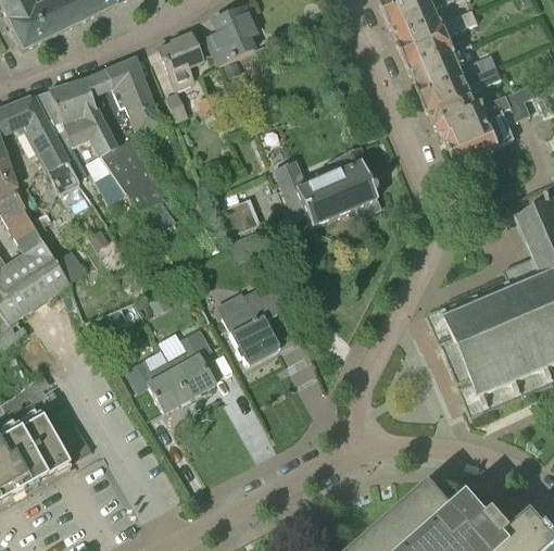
[(43,0),(37,3),(35,0),(0,0),(0,2),(9,20),(8,21),(23,51),(125,0),(43,0)]
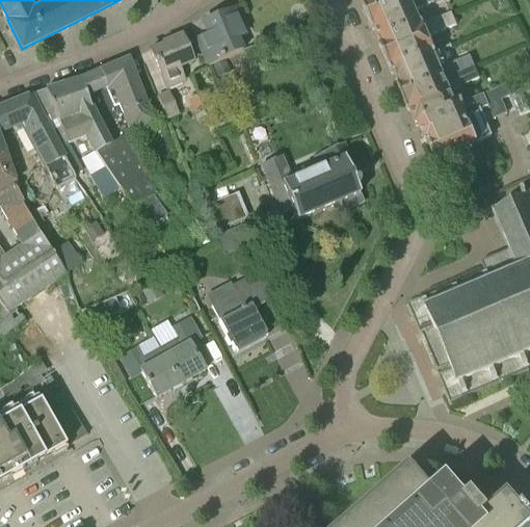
[(365,0),(366,2),(364,2),(370,15),(403,0),(365,0)]
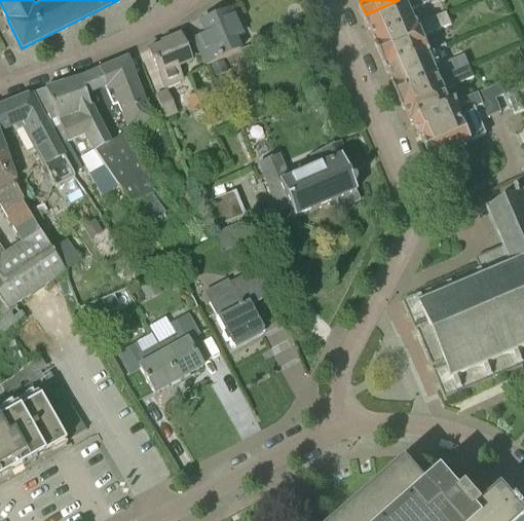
[(370,26),(372,25),(378,39),(419,23),(421,22),(420,21),(420,20),(418,20),(413,7),(429,0),(399,0),(366,14),(370,26)]
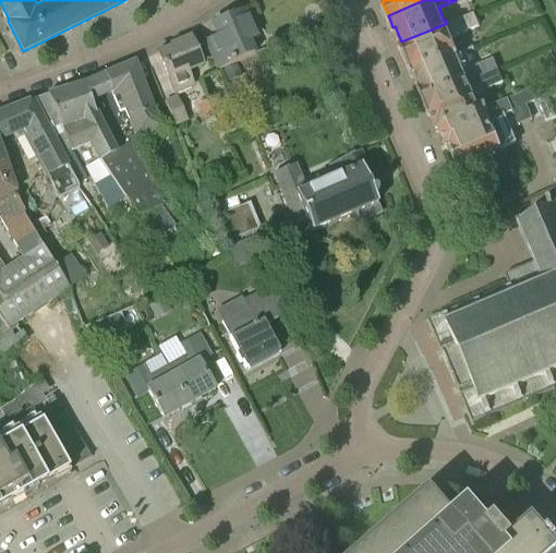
[(218,68),(234,60),(255,51),(249,37),(257,34),(245,8),(214,22),(218,34),(206,38),(218,68)]
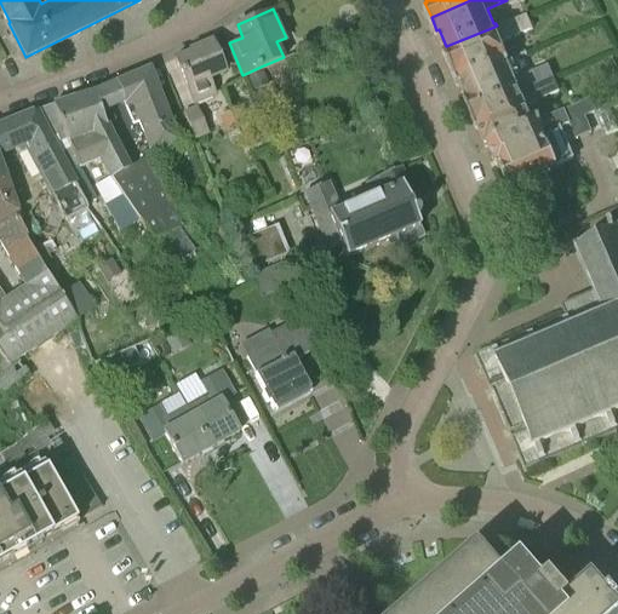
[(458,81),(461,80),(509,58),(509,61),(511,59),(502,39),(534,24),(528,11),(496,24),(497,26),(495,27),(446,46),(444,47),(458,81)]
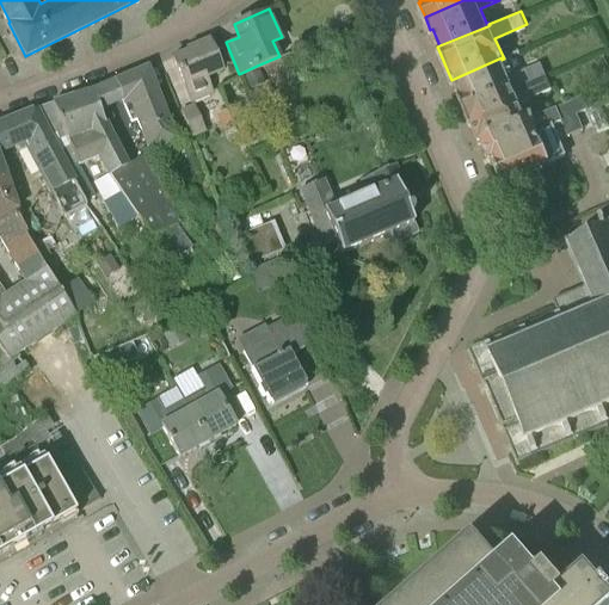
[(208,76),(222,71),(209,38),(173,54),(194,100),(215,91),(208,76)]
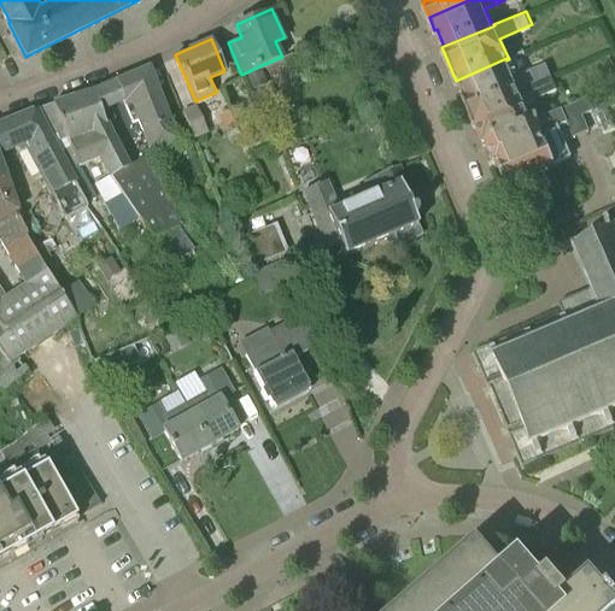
[(466,95),(463,97),(469,111),(554,75),(548,60),(514,75),(507,60),(507,58),(458,80),(466,95)]
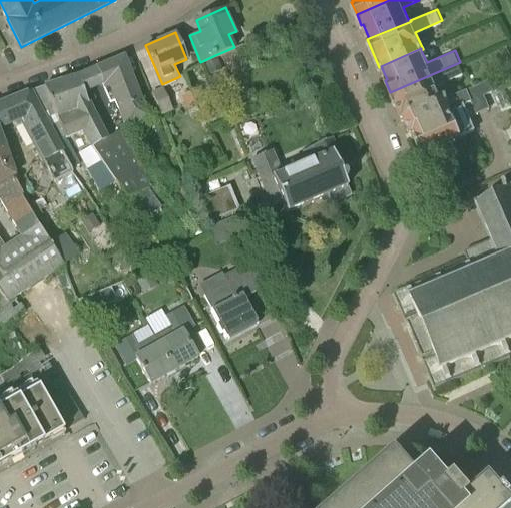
[(124,54),(96,66),(103,83),(104,87),(106,86),(111,99),(114,97),(126,125),(150,116),(132,73),(124,54)]
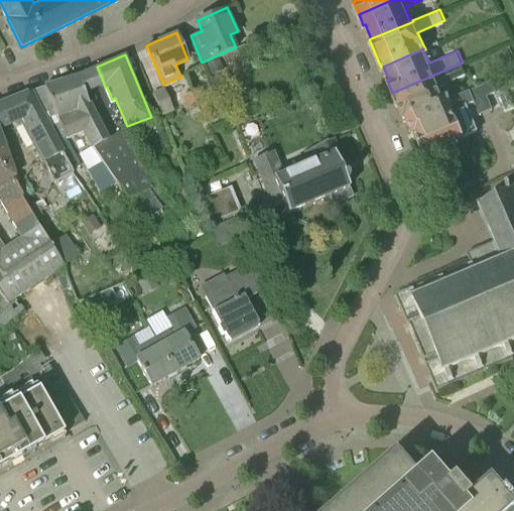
[(224,66),(220,55),(208,60),(212,72),(224,66)]
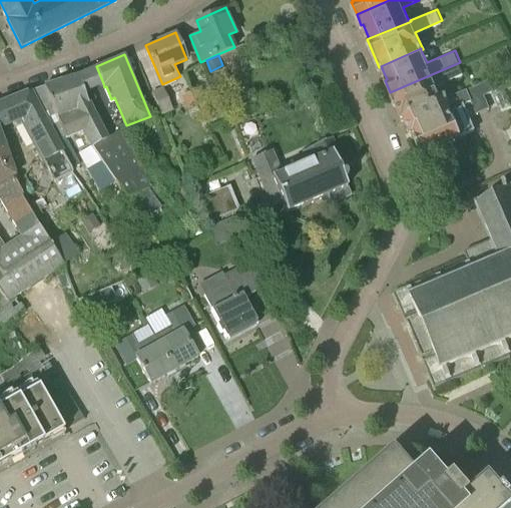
[(403,118),(405,117),(443,100),(442,99),(436,84),(464,72),(460,62),(390,92),(395,103),(396,102),(403,118)]
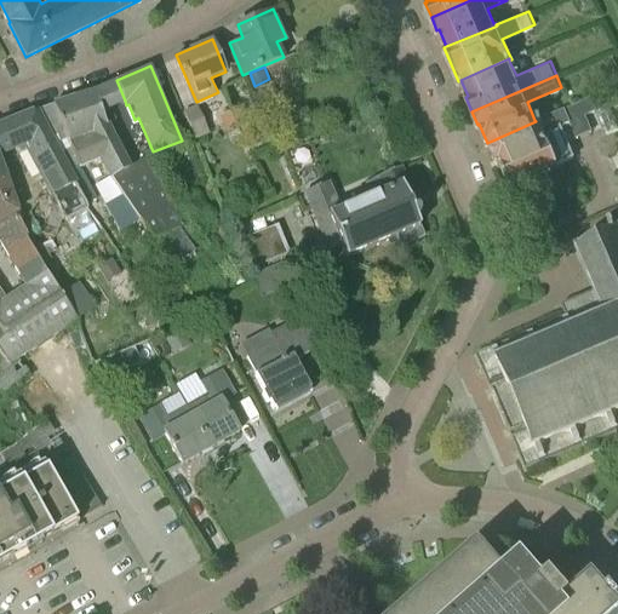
[(109,120),(118,116),(113,105),(125,101),(116,80),(96,90),(76,96),(87,126),(90,126),(102,156),(99,158),(109,173),(112,172),(156,237),(181,224),(183,223),(149,154),(131,164),(109,120)]
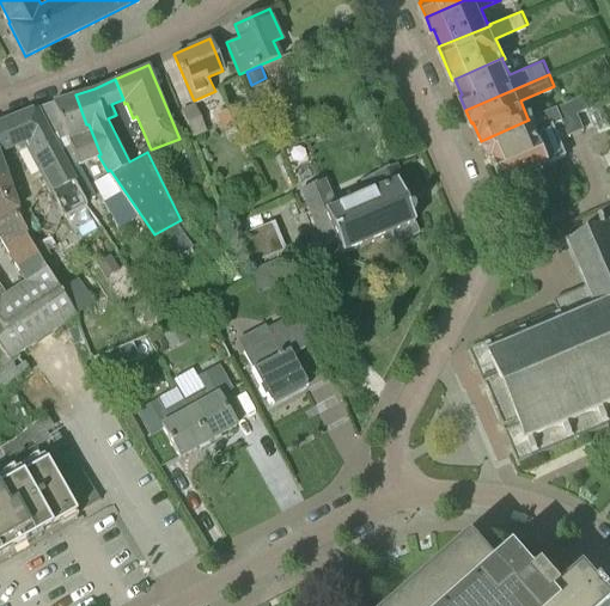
[(495,161),(504,182),(551,161),(551,160),(569,153),(556,122),(565,118),(571,133),(587,126),(580,111),(591,106),(585,93),(528,118),(529,120),(483,140),(493,163),(495,161)]
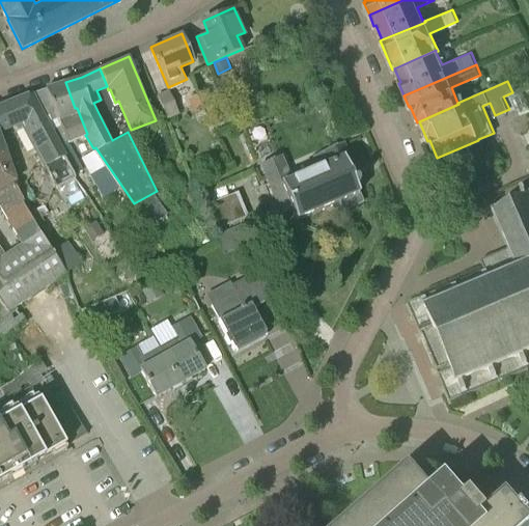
[(85,135),(87,134),(77,108),(75,108),(65,82),(31,92),(64,153),(75,171),(83,167),(70,142),(85,135)]
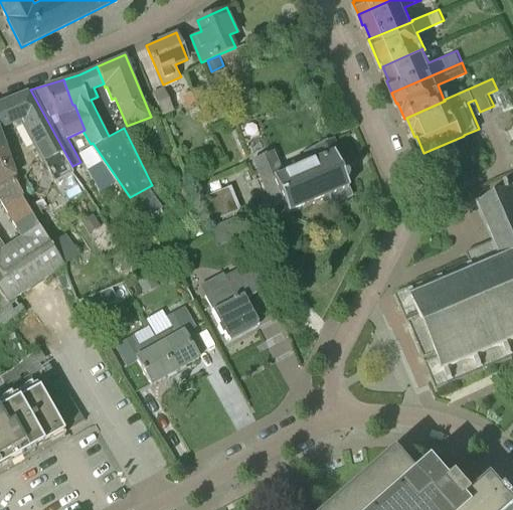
[(153,90),(163,114),(174,109),(164,85),(153,90)]
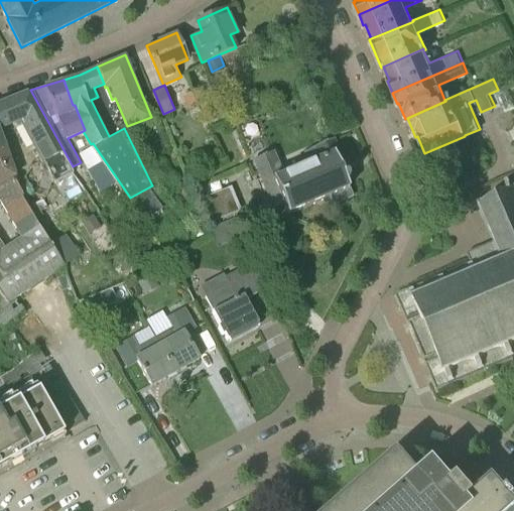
[(0,102),(0,148),(7,146),(0,128),(7,125),(17,120),(21,119),(41,156),(42,159),(44,158),(56,179),(74,170),(73,166),(62,148),(30,90),(8,99),(3,101),(1,102),(0,102)]
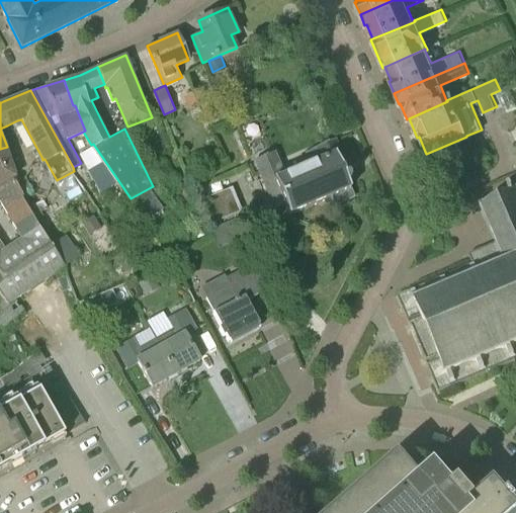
[(276,150),(255,159),(276,207),(285,203),(289,212),(332,194),(335,202),(353,195),(350,187),(351,186),(349,182),(352,181),(347,169),(344,171),(337,154),(342,152),(335,137),(317,145),(307,149),(312,161),(285,172),(276,150)]
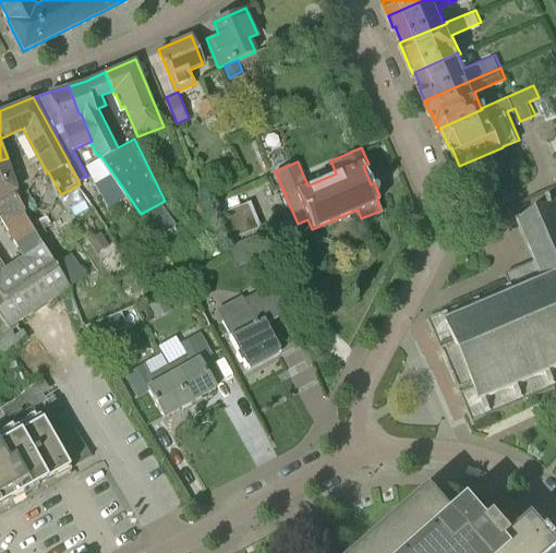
[(37,232),(14,193),(20,190),(16,184),(8,158),(0,160),(0,290),(4,299),(0,303),(0,345),(4,350),(27,332),(17,321),(71,286),(36,233),(37,232)]
